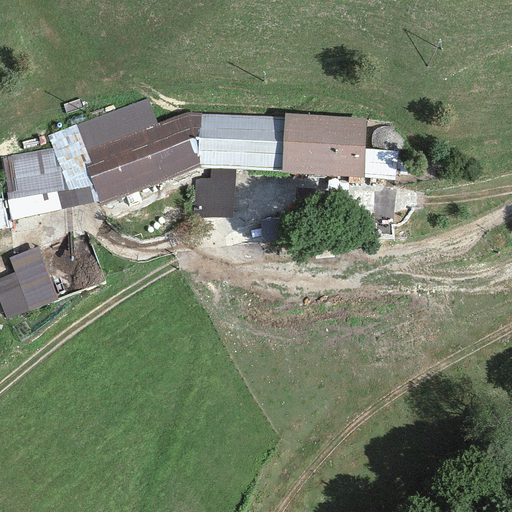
[(147,98),(47,136),(52,149),(73,208),(98,199),(99,202),(199,167),(210,168),(235,169),(281,171),(284,119),(201,116),(201,113),(187,113),(157,123),(147,98)]
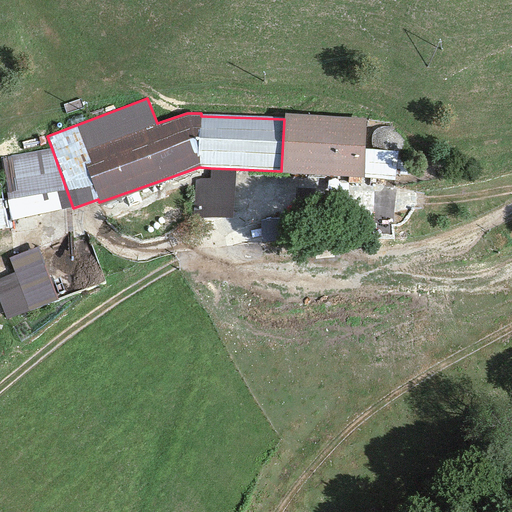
[(284,114),(284,119),(281,171),(281,173),(362,178),(365,149),(366,118),(284,114)]
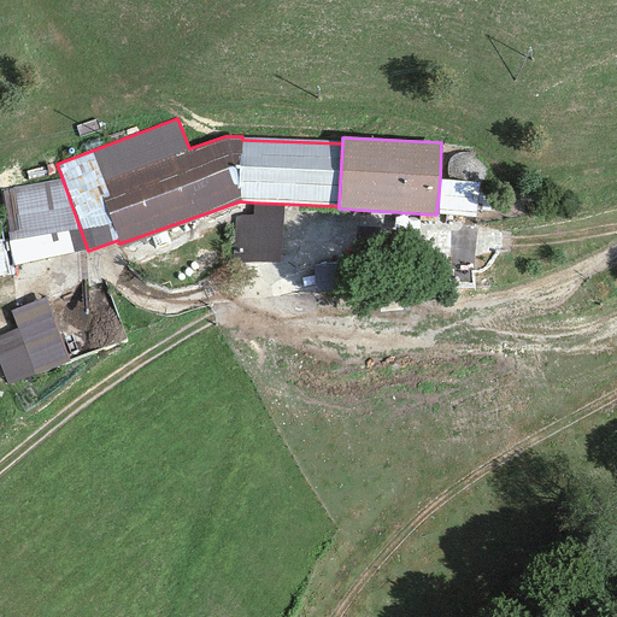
[(88,251),(63,180),(1,191),(9,234),(5,234),(12,266),(88,251)]
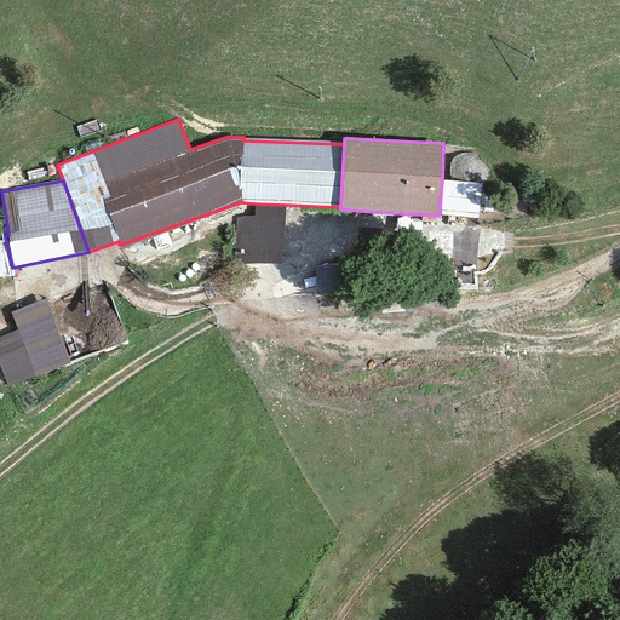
[(480,183),(442,181),(438,216),(442,216),(477,218),(480,183)]
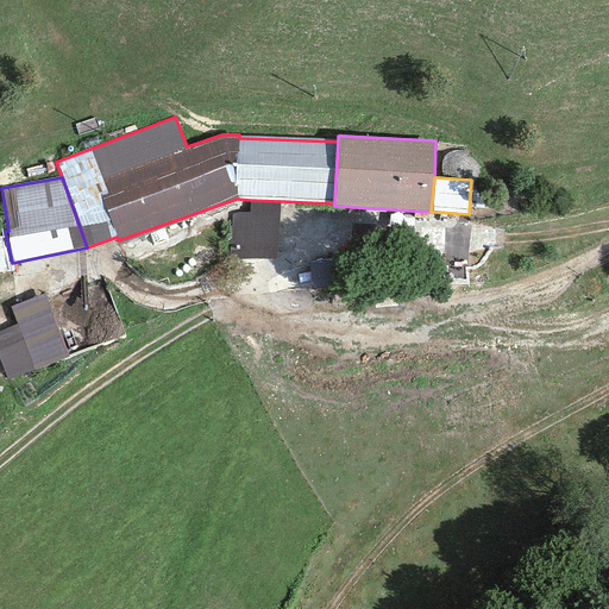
[(275,258),(280,201),(250,200),(250,214),(232,215),(231,259),(275,258)]
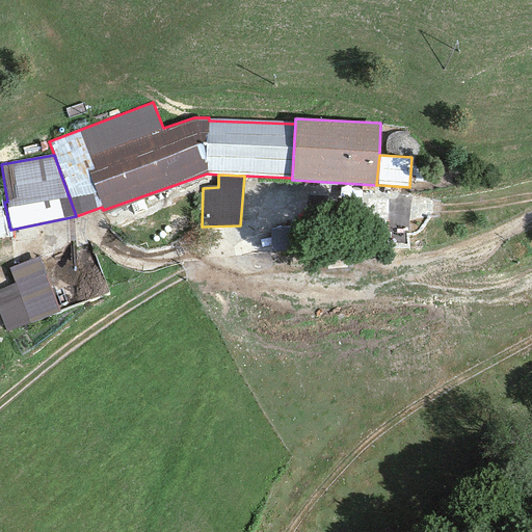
[(58,313),(38,258),(9,268),(14,283),(0,287),(0,316),(5,331),(58,313)]
